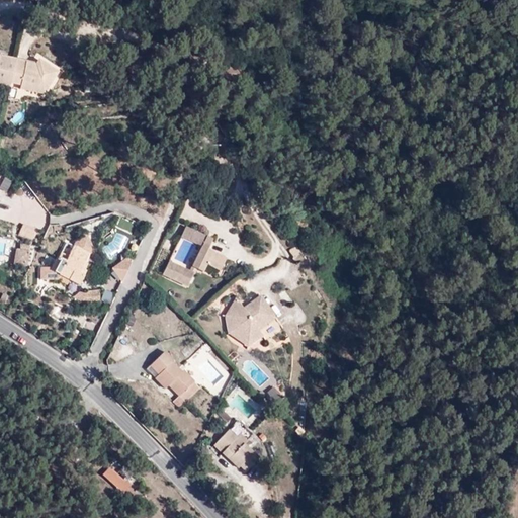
[(13,54),(25,56),(30,29),(18,27),(13,54)]
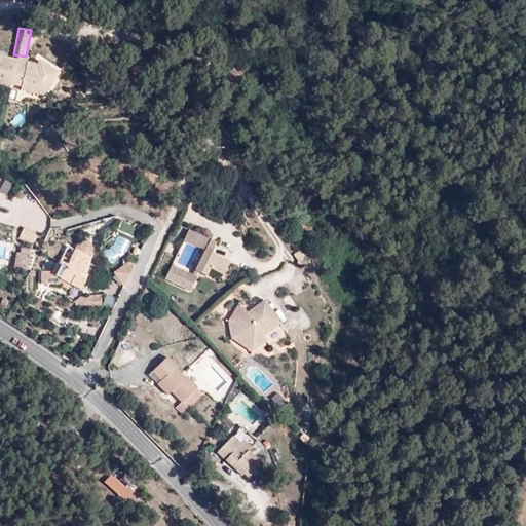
[(0,81),(22,85),(27,61),(0,53),(0,81)]
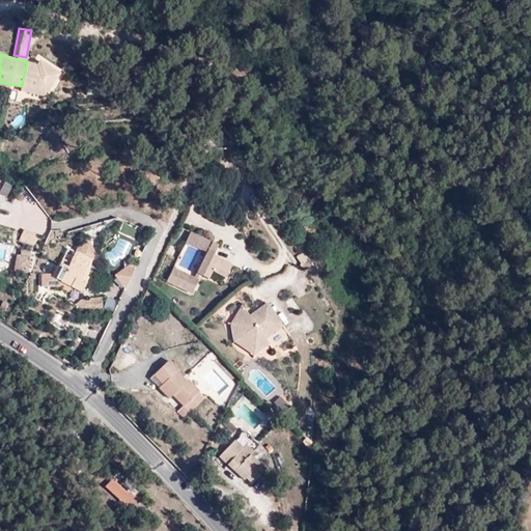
[(44,92),(60,72),(40,58),(36,63),(27,61),(22,86),(22,89),(44,92)]
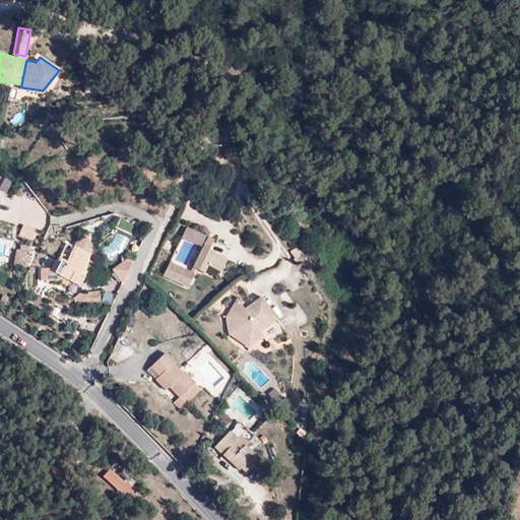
[(28,211),(26,224),(46,228),(48,214),(28,211)]
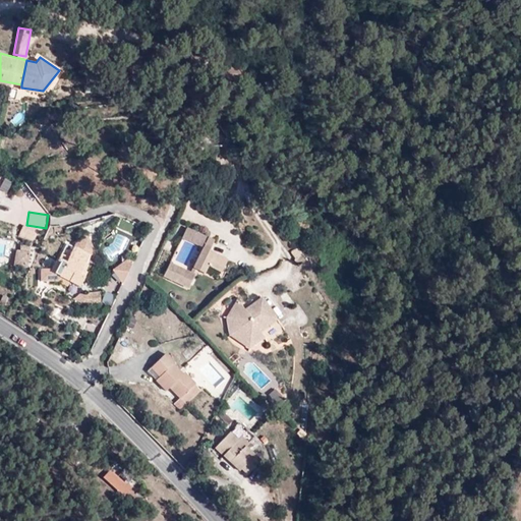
[(207,235),(187,226),(183,236),(203,244),(207,235)]
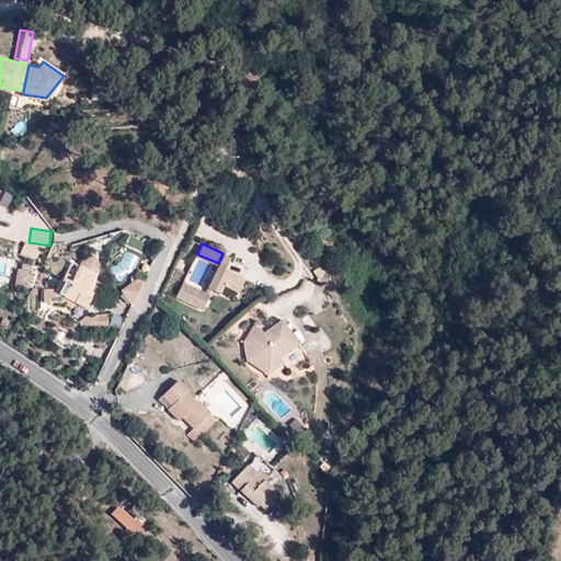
[(47,288),(43,298),(58,305),(61,297),(83,307),(103,262),(83,253),(72,279),(65,276),(57,293),(47,288)]
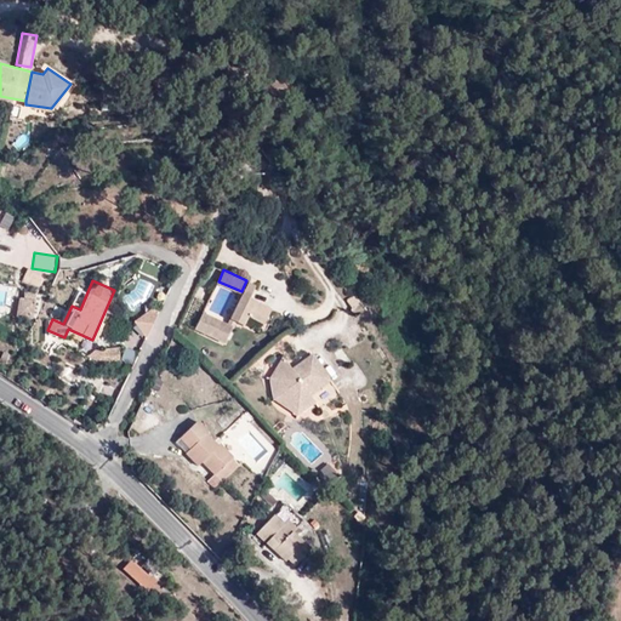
[(241,294),(231,315),(243,322),(246,314),(263,322),(271,307),(241,294)]
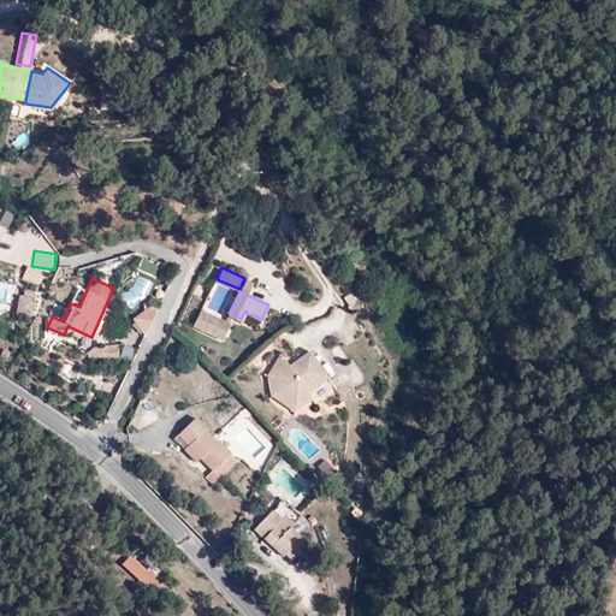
[(33,317),(35,296),(18,294),(15,314),(33,317)]
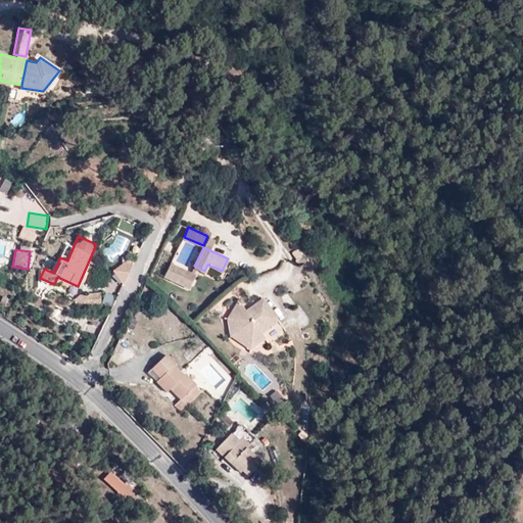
[(126,281),(133,265),(121,258),(113,276),(126,281)]
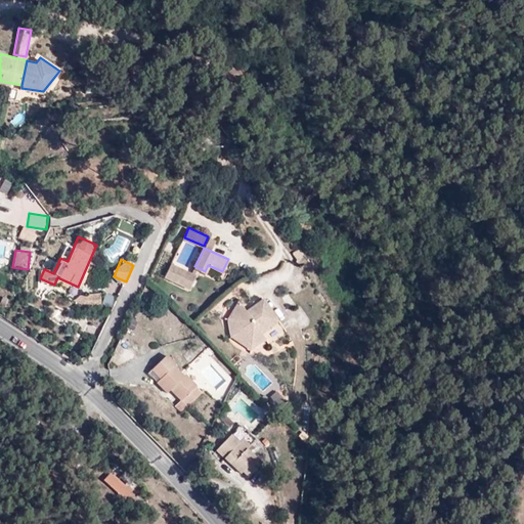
[(171,263),(165,277),(189,288),(195,274),(171,263)]
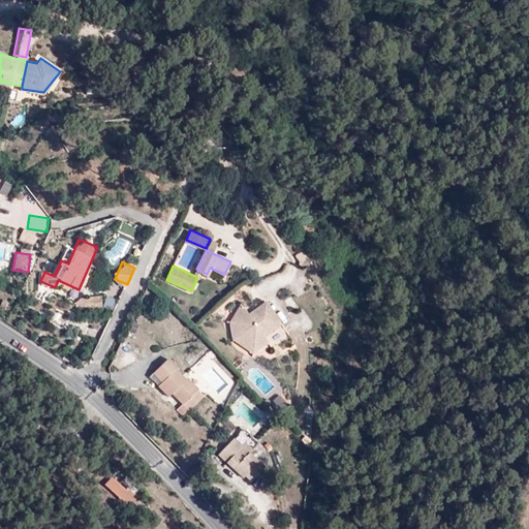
[(280,322),(266,301),(248,313),(240,304),(229,321),(234,339),(252,351),(268,341),(271,346),(286,335),(278,323),(280,322)]
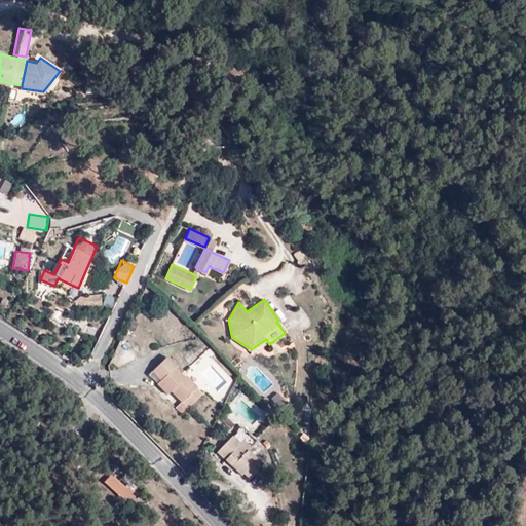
[(309,321),(315,316),(306,303),(301,307),(309,321)]
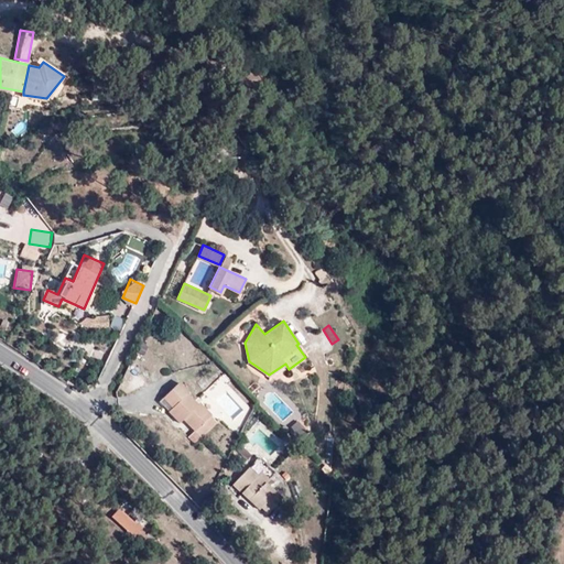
[(195,443),(216,422),(210,414),(192,394),(185,394),(188,389),(180,381),(159,402),(180,422),(183,420),(194,431),(188,437),(195,443)]
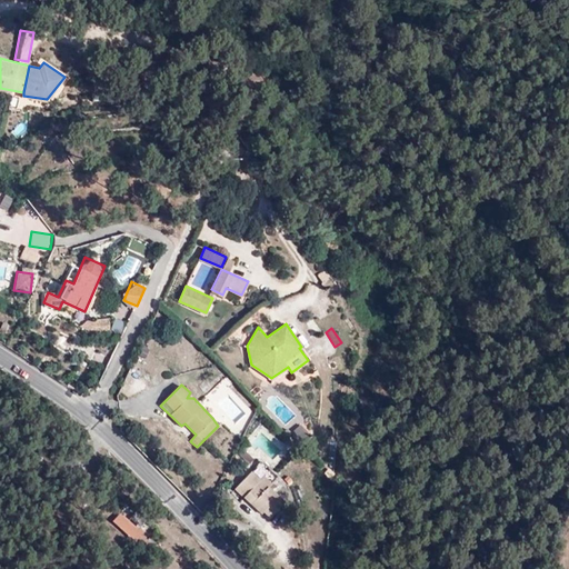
[(300,440),(308,433),(299,423),(291,430),(300,440)]
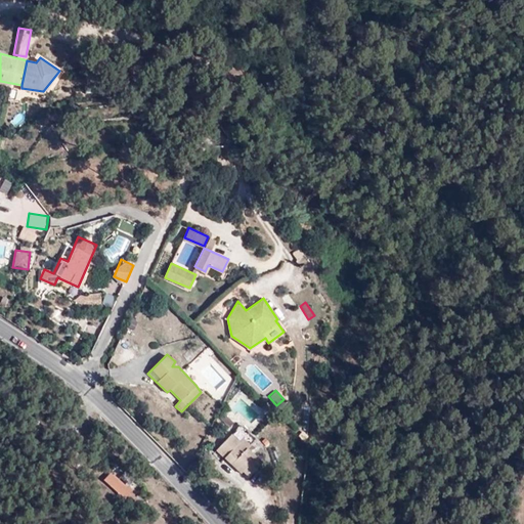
[(231,434),(217,450),(225,457),(239,441),(231,434)]
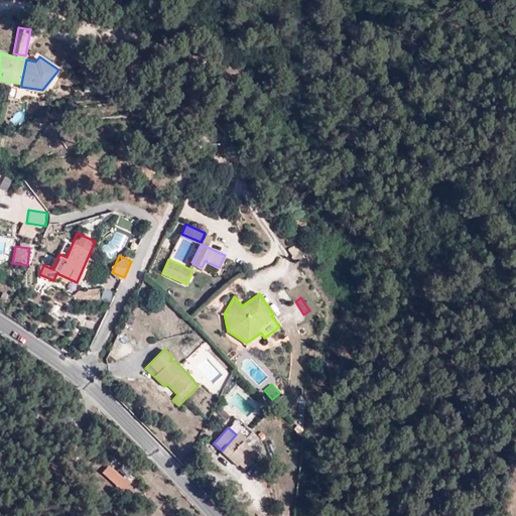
[(238,431),(236,434),(222,450),(237,465),(239,463),(245,468),(257,453),(243,440),(245,437),(238,431)]
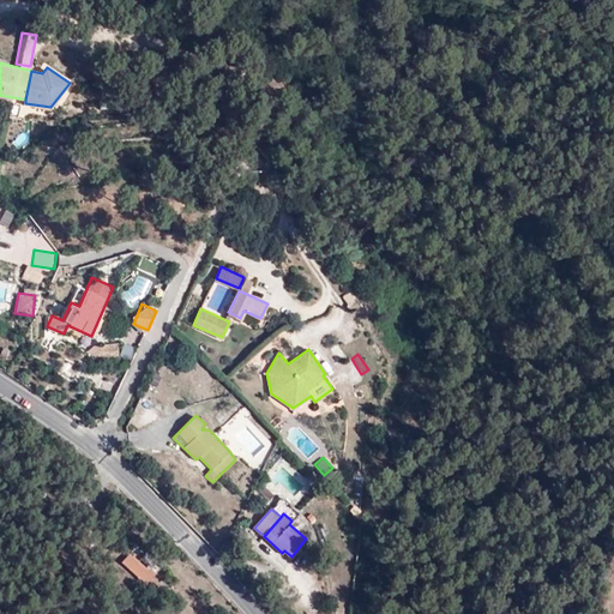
[(130,551),(120,561),(146,585),(156,573),(130,551)]
